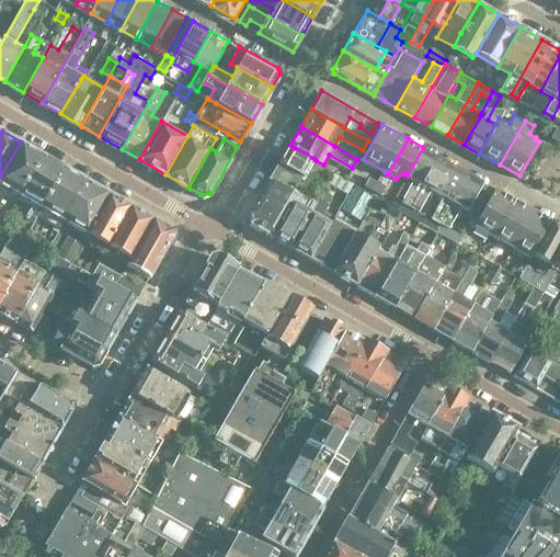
[(21,141),(0,177),(0,181),(20,193),(43,154),(21,141)]
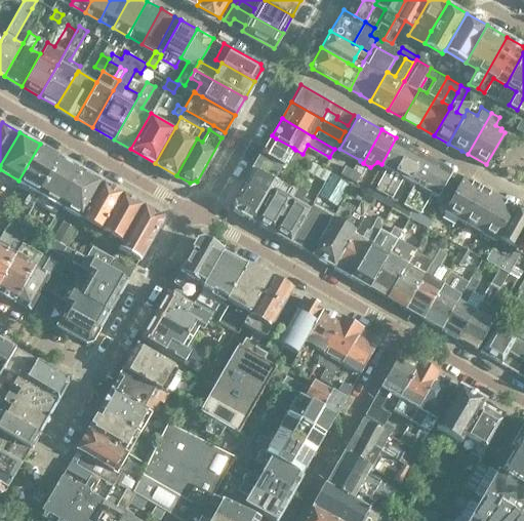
[(272,135),(260,154),(284,167),(293,148),(276,138),(272,135)]
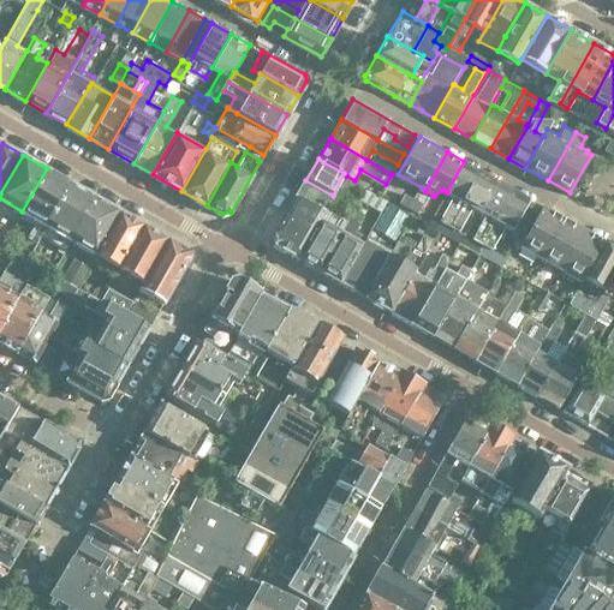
[(464,161),(447,192),(453,196),(440,219),(449,225),(463,201),(481,171),(464,161)]
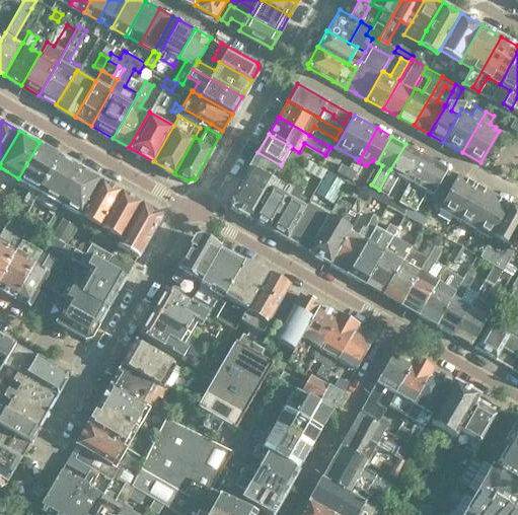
[(40,142),(18,178),(30,186),(15,212),(23,217),(40,191),(60,154),(40,142)]
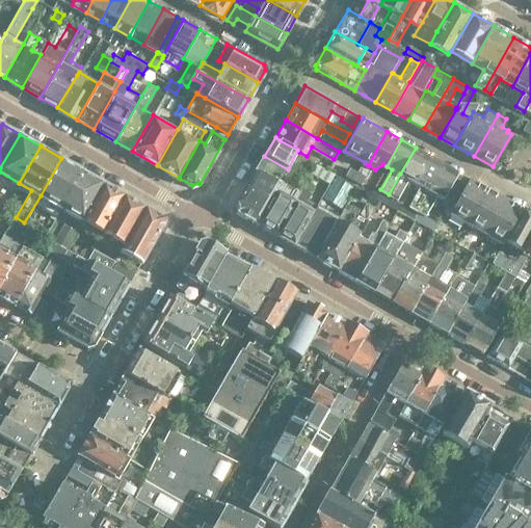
[(416,148),(400,174),(389,194),(398,199),(408,179),(414,182),(429,155),(416,148)]
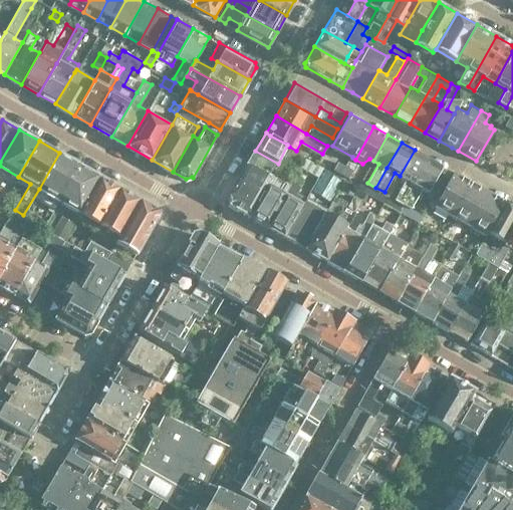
[(296,151),(289,147),(283,157),(293,163),(299,152),(296,151)]
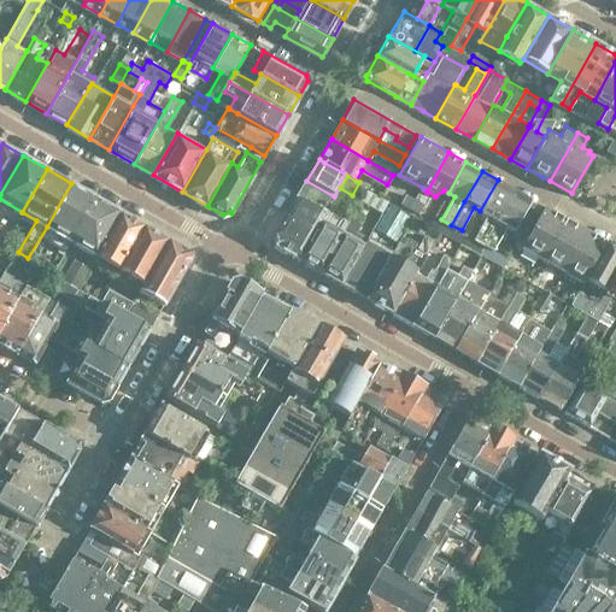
[(498,180),(480,211),(487,215),(474,237),(485,243),(497,221),(515,189),(498,180)]
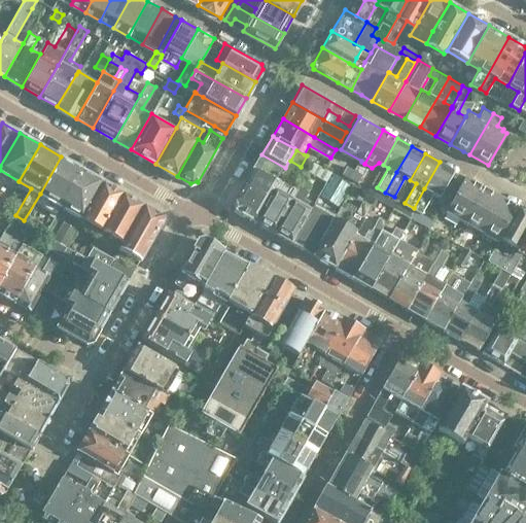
[(261,154),(253,169),(234,203),(235,209),(255,220),(285,168),(261,154)]
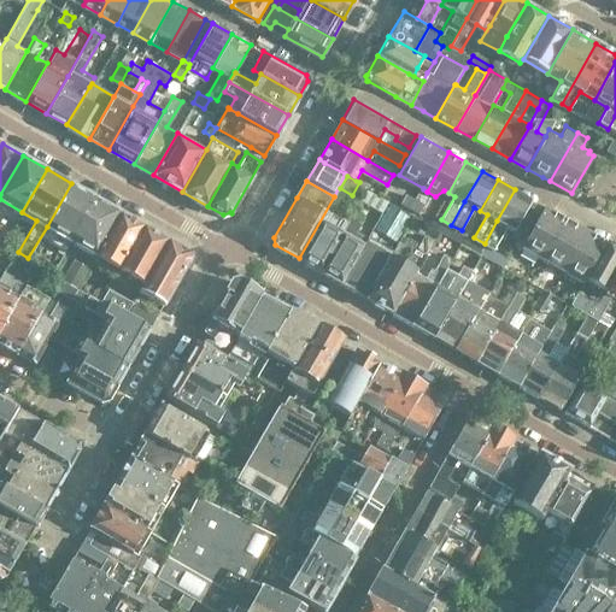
[(71,183),(47,227),(42,234),(62,245),(68,248),(71,241),(97,198),(71,183)]
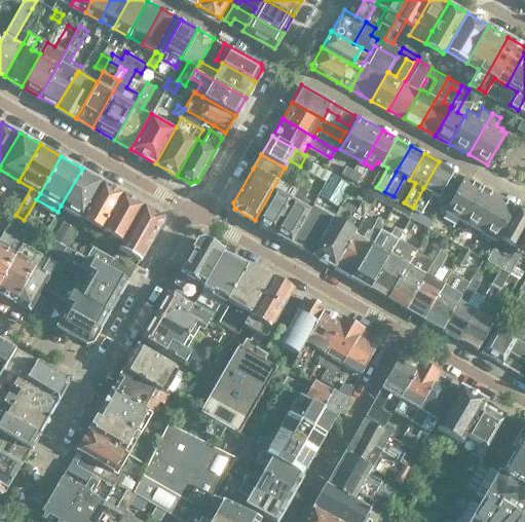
[(330,170),(312,161),(307,172),(324,181),(330,170)]
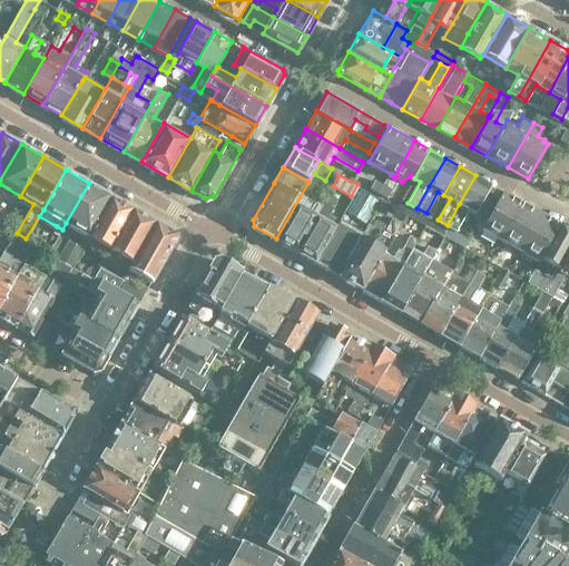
[(476,175),(459,204),(448,225),(457,231),(469,208),(476,213),(492,184),(476,175)]
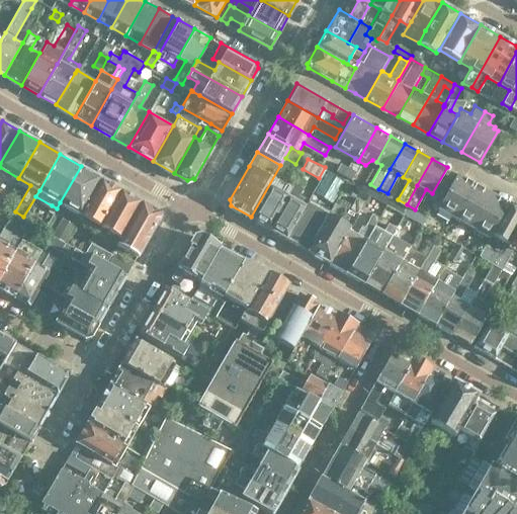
[(350,179),(355,170),(340,162),(335,171),(350,179)]
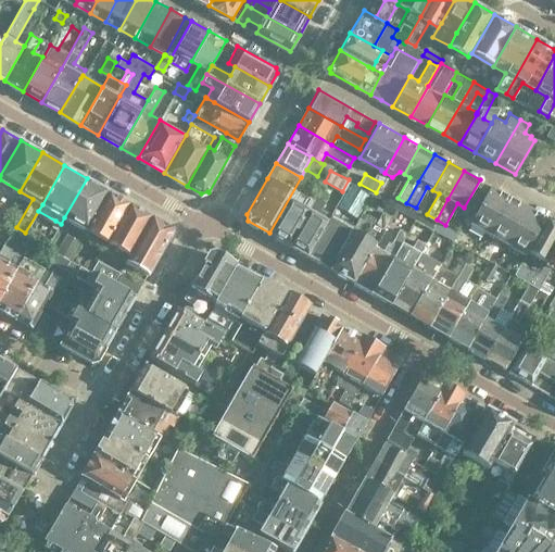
[(87,178),(64,217),(86,229),(109,191),(87,178)]
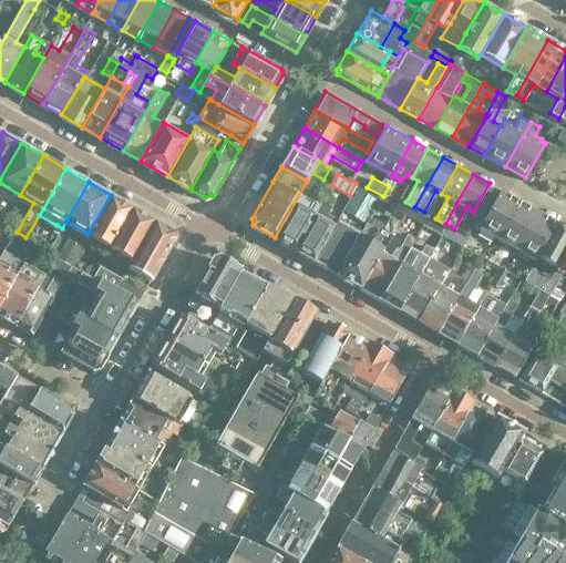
[(490,183),(473,212),(471,214),(476,217),(473,223),(480,226),(501,190),(490,183)]
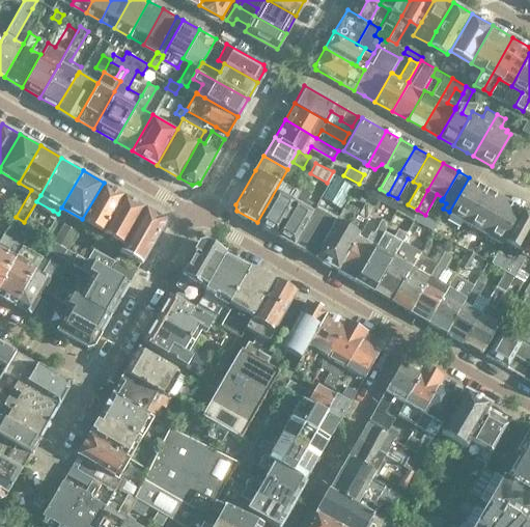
[(469,177),(449,212),(449,213),(466,222),(486,187),(469,177)]
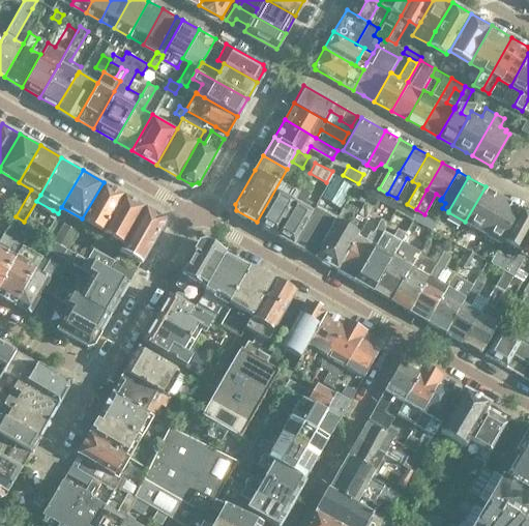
[(345,198),(352,184),(340,178),(332,191),(345,198)]
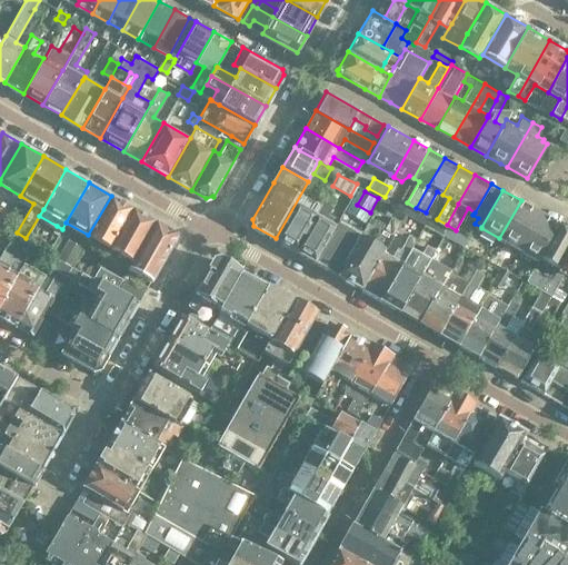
[(295,249),(316,215),(321,204),(304,192),(290,216),(276,238),(295,249)]
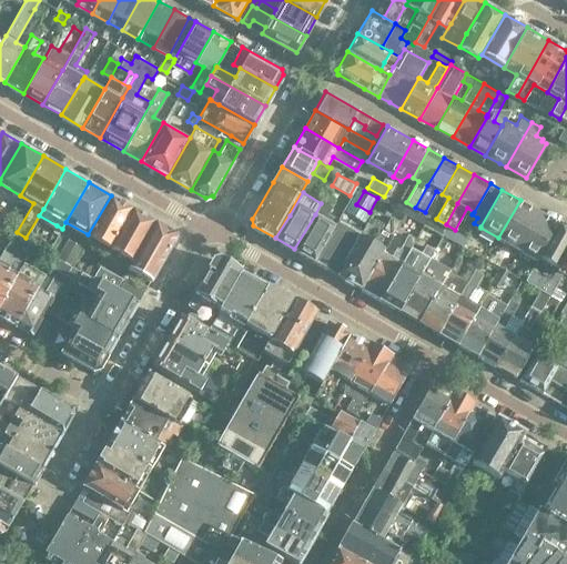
[(111,195),(88,234),(110,248),(133,208),(111,195)]
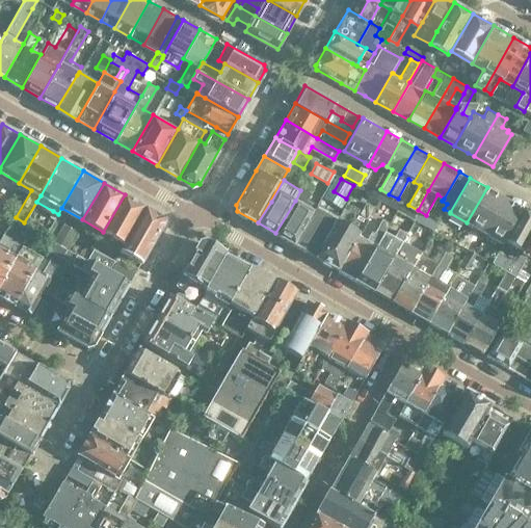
[(275,233),(294,244),(314,212),(318,205),(308,200),(313,191),(303,186),(300,190),(295,201),(275,233)]
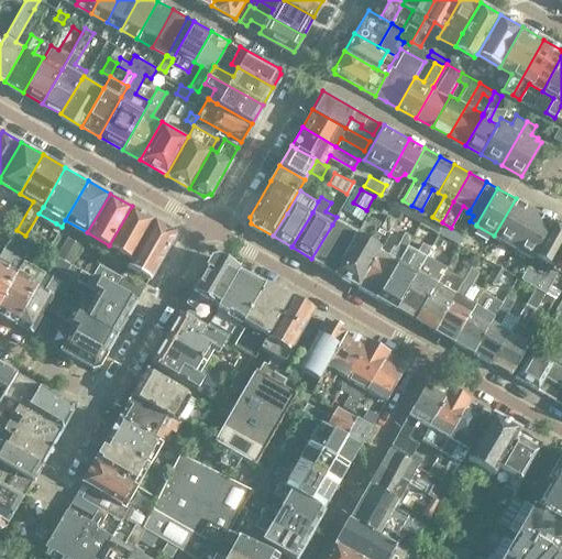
[(409,205),(395,198),(392,205),(406,212),(409,205)]
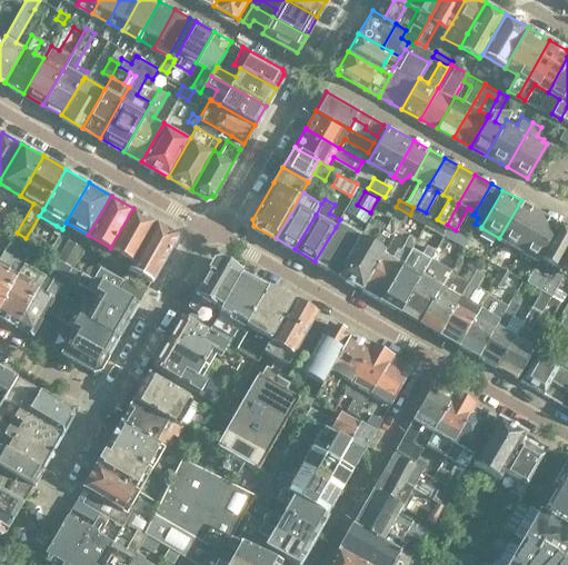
[(521,200),(499,238),(514,247),(536,208),(521,200)]
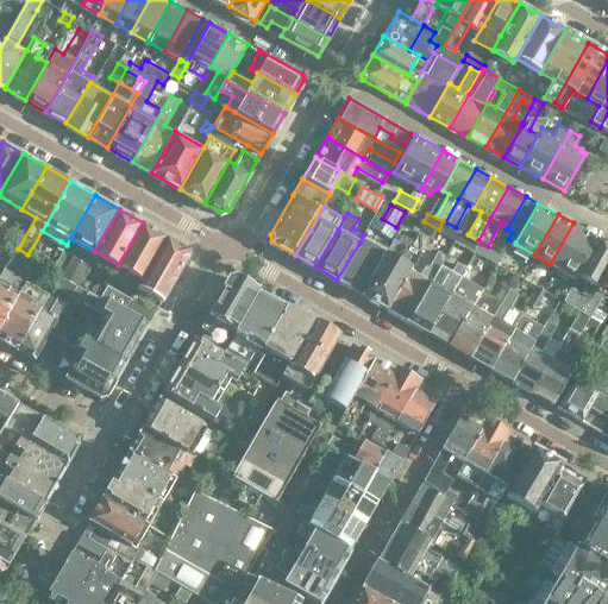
[(143,222),(118,265),(142,278),(167,236),(143,222)]
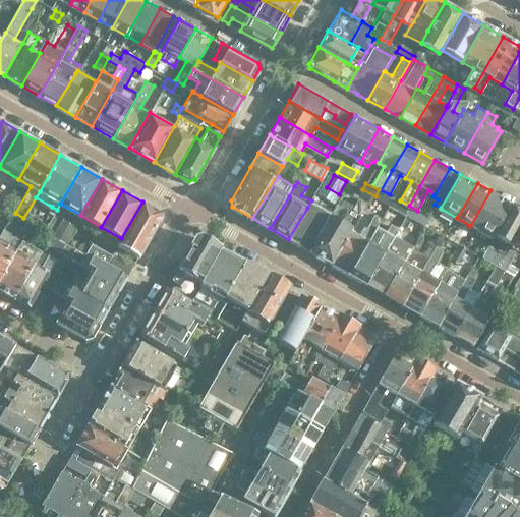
[(394,197),(379,190),(376,196),(390,205),(394,197)]
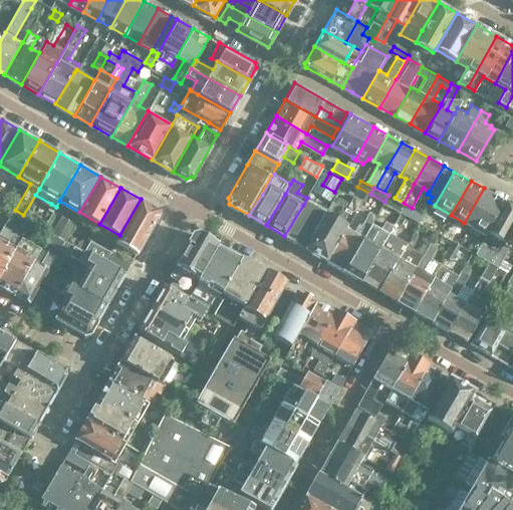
[(484,188),(464,223),(479,231),(499,197),(484,188)]
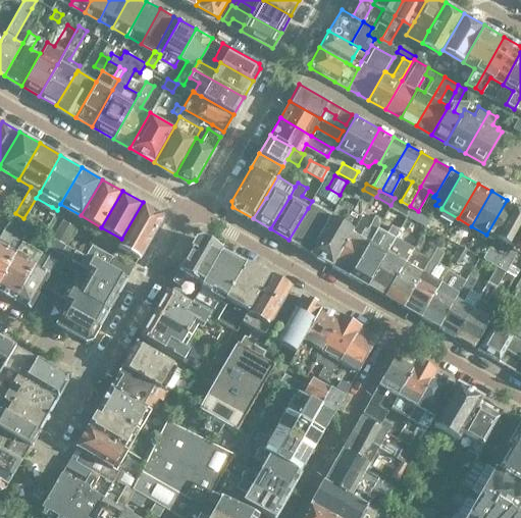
[(328,219),(310,252),(332,264),(352,231),(353,228),(367,203),(358,198),(351,211),(337,204),(330,215),(328,219)]
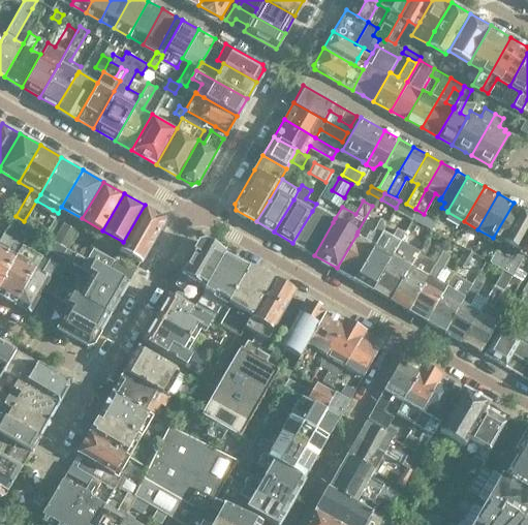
[(527,210),(514,203),(493,238),(500,242),(502,239),(510,244),(504,254),(496,249),(490,259),(498,265),(505,270),(518,248),(527,230),(527,210)]
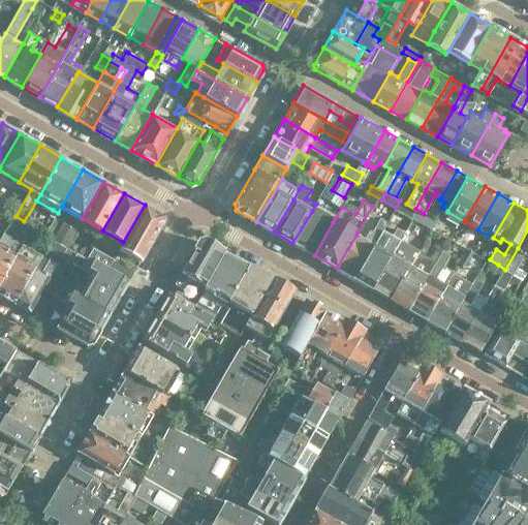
[(145,205),(123,242),(119,248),(135,257),(135,256),(141,260),(163,222),(164,221),(162,215),(161,215),(145,205)]
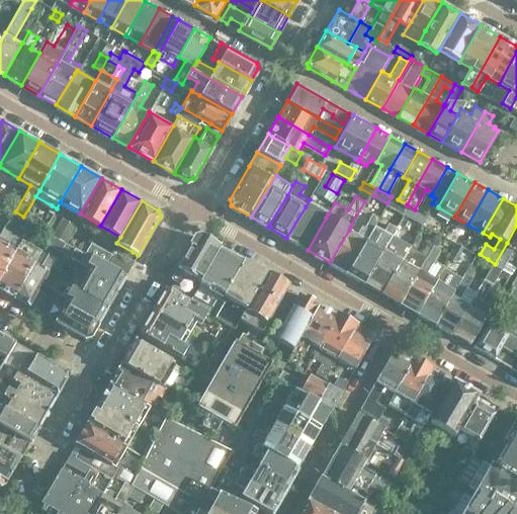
[(306,206),(286,238),(308,250),(326,218),(306,206)]
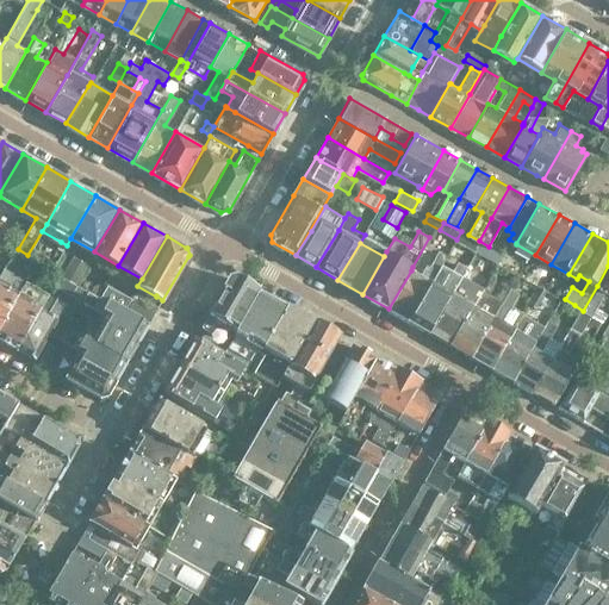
[(411,270),(389,309),(408,319),(430,281),(446,254),(439,250),(430,266),(427,263),(420,275),(411,270)]
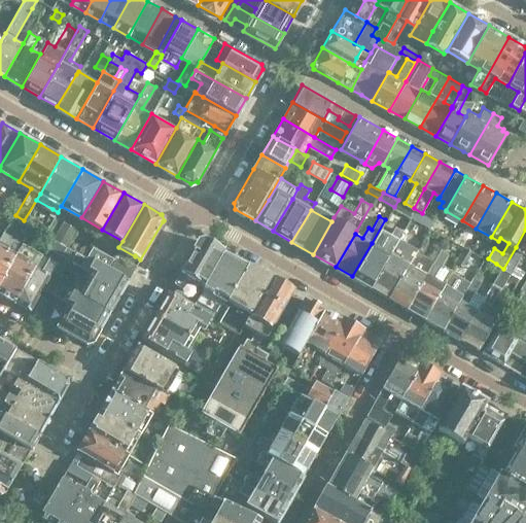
[(432,220),(427,217),(423,223),(429,227),(432,220)]
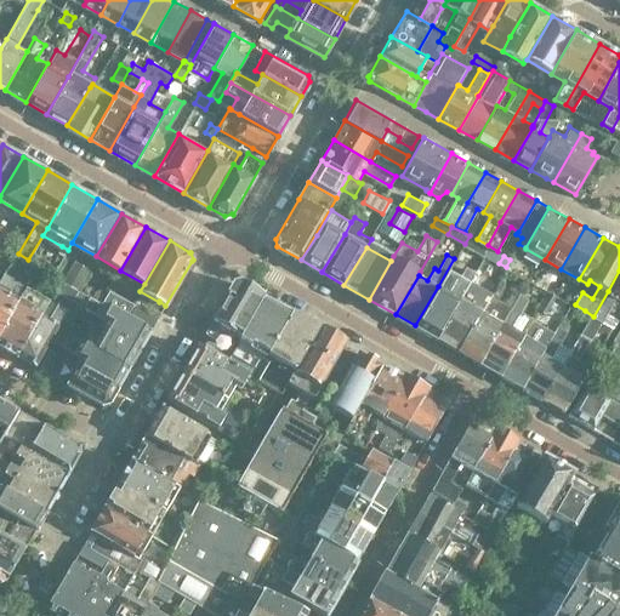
[(63,280),(69,283),(79,287),(90,267),(75,258),(63,280)]
